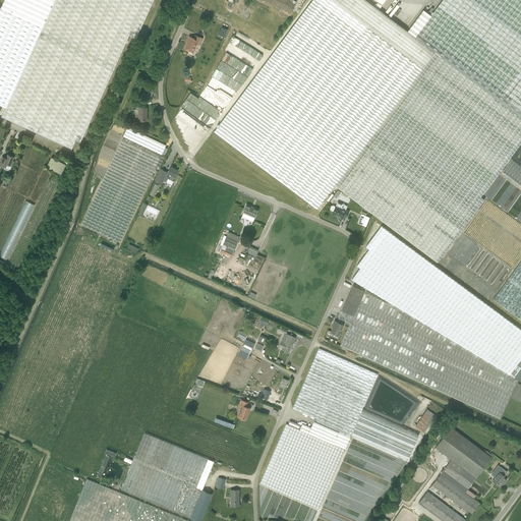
[(2,0),(0,6),(0,106),(4,108),(0,117),(74,151),(127,36),(134,39),(152,0),(2,0)]
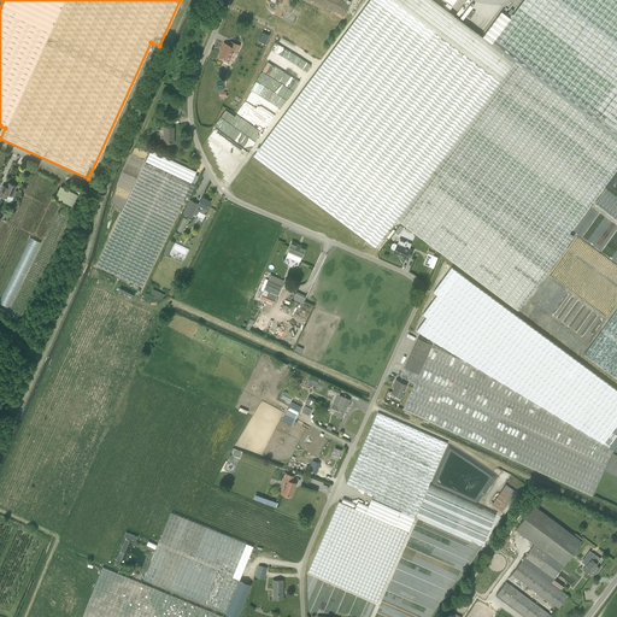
[(616,0),(523,0),(510,18),(501,12),(482,37),(433,0),(370,0),(253,156),(375,247),(397,219),(518,311),(574,236),(569,233),(616,169),(616,0)]
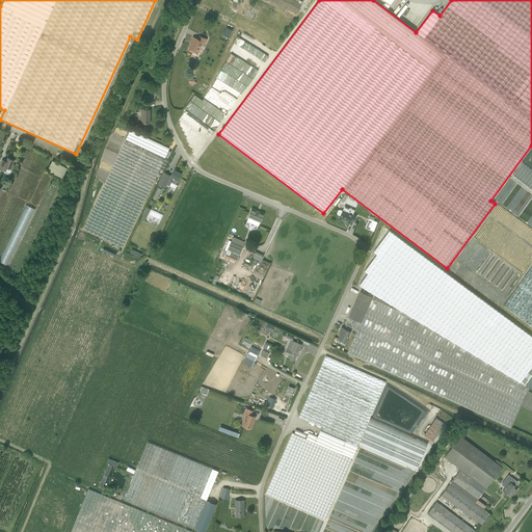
[(266,0),(297,14),(302,1),(299,0),(266,0)]
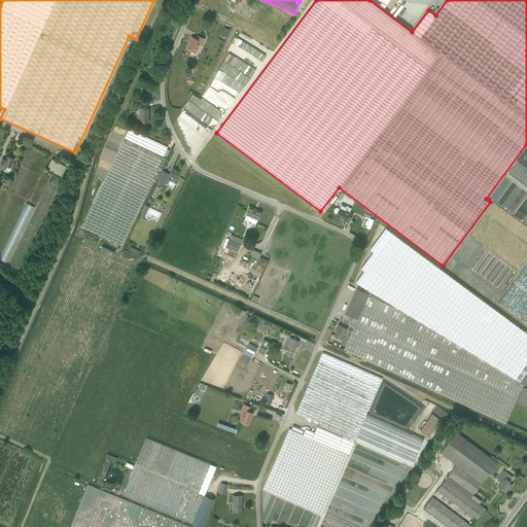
[(226,38),(230,30),(223,27),(220,36),(226,38)]
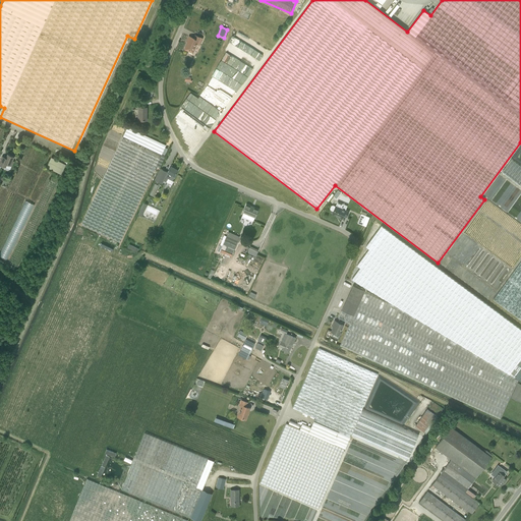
[(228,43),(254,57),(256,52),(255,51),(257,47),(263,50),(265,46),(237,31),(234,37),(232,36),(228,43)]
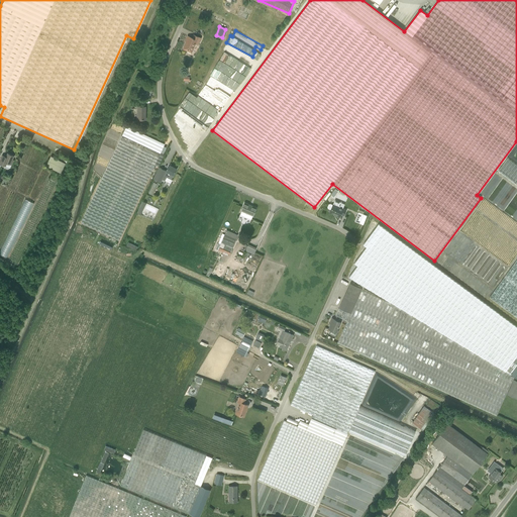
[(188,38),(183,48),(191,53),(195,43),(198,44),(201,38),(194,35),(193,38),(188,36),(187,38),(188,38)]
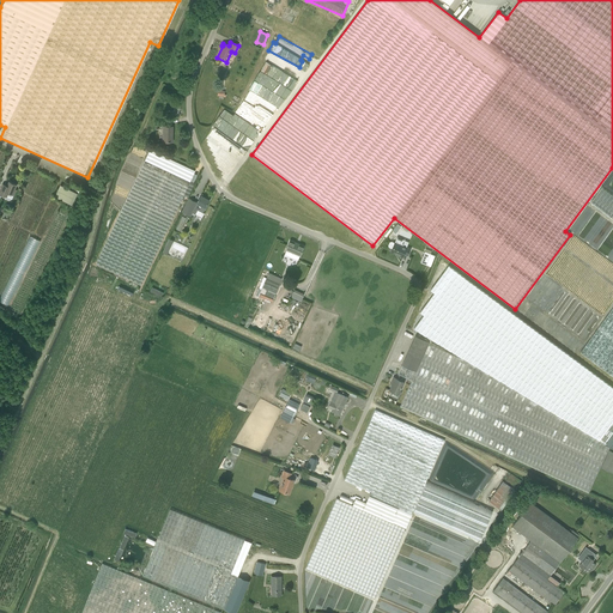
[(250,92),(280,107),(293,78),(301,82),(305,71),(268,52),(265,60),(250,92)]
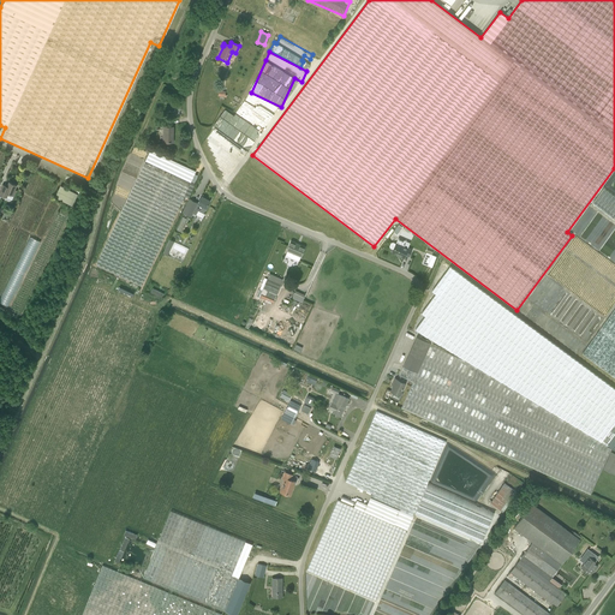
[(224,108),(213,127),(250,148),(269,117),(264,113),(267,108),(248,96),(237,115),(224,108)]
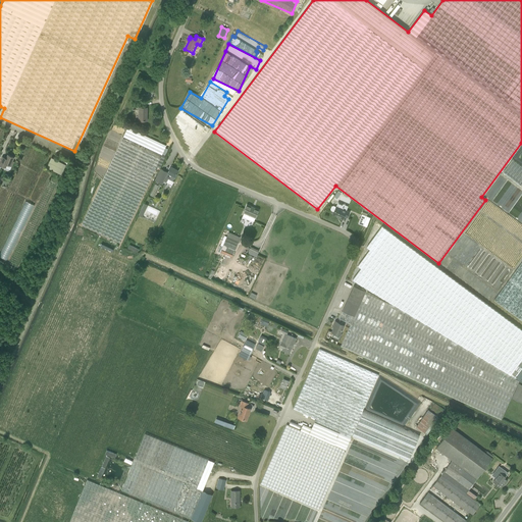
[(147,121),(147,108),(139,108),(139,120),(147,121)]
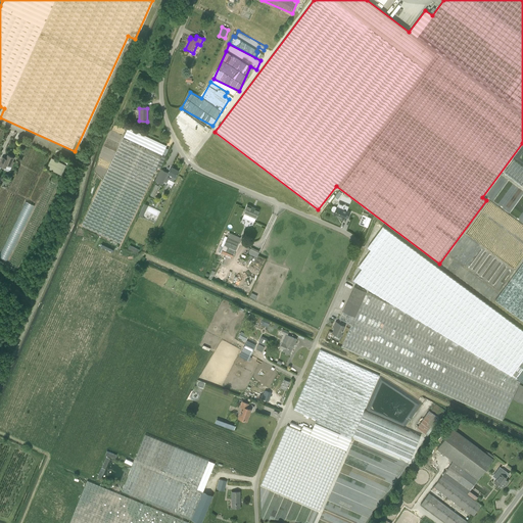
[(128,128),(82,225),(121,243),(167,146),(128,128)]
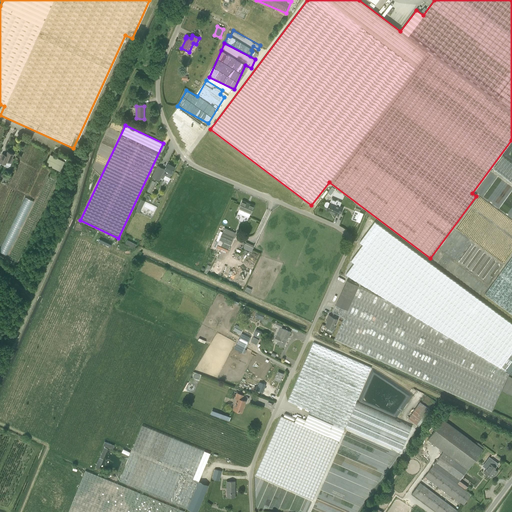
[(2,155),(0,158),(0,162),(6,165),(7,161),(10,163),(12,163),(13,159),(12,158),(14,154),(7,152),(6,156),(4,156),(2,155)]
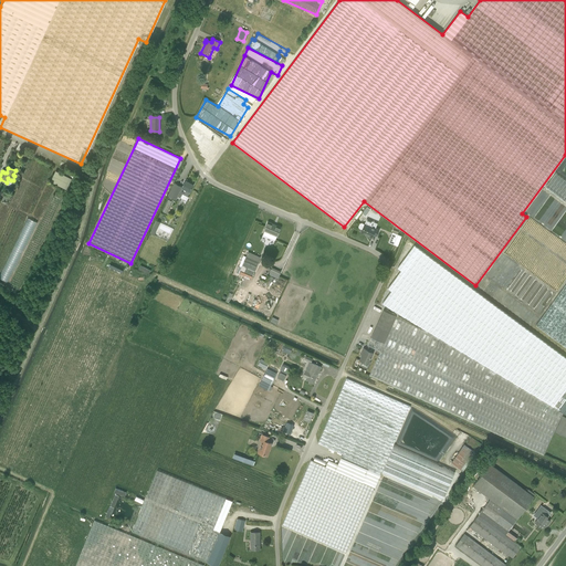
[(55,171),(51,181),(66,189),(72,179),(55,171)]
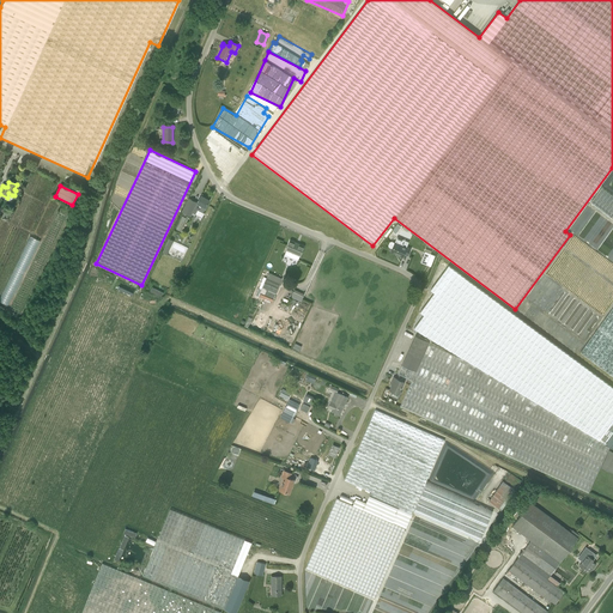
[(612,196),(601,188),(590,202),(612,219),(612,196)]
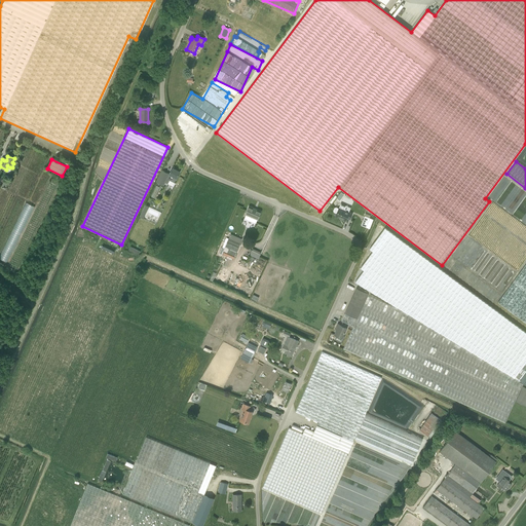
[(167,184),(170,180),(174,183),(177,178),(180,172),(173,168),(170,175),(166,179),(167,179),(165,183),(167,184)]
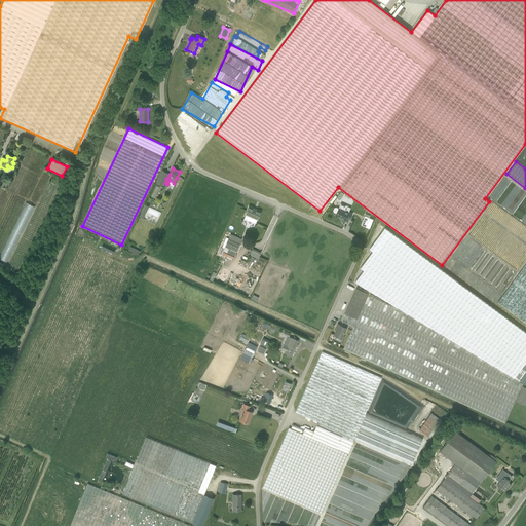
[(9,263),(33,207),(25,202),(1,259),(9,263)]
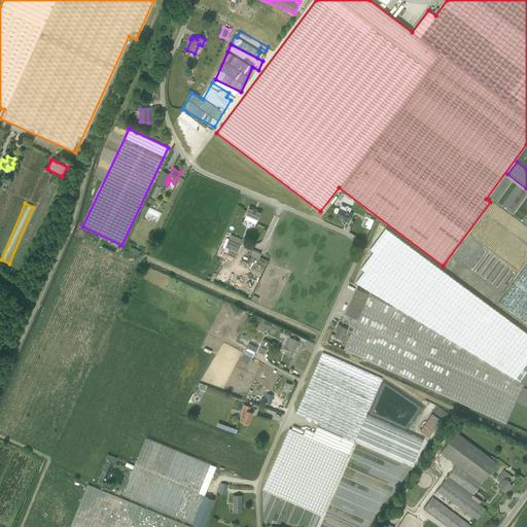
[(261,212),(249,207),(246,215),(245,219),(256,223),(257,220),(258,220),(261,212)]
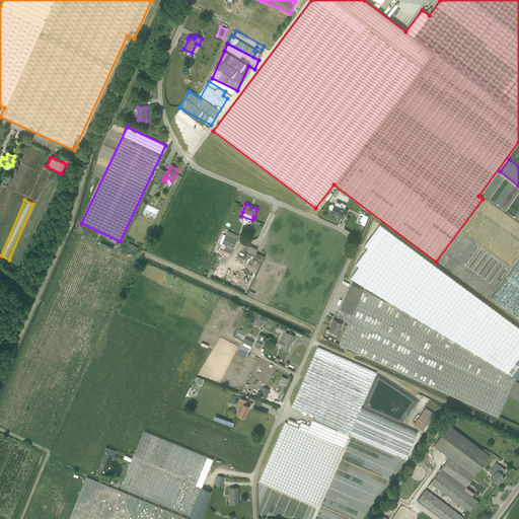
[(331,210),(330,214),(341,218),(343,215),(346,216),(348,211),(335,205),(334,206),(331,205),(329,205),(328,208),(329,209),(331,210)]
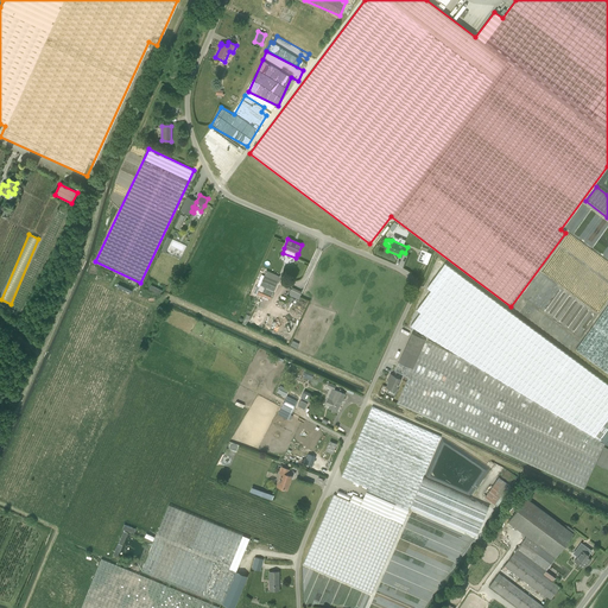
[(426,252),(422,249),(417,260),(423,263),(426,252)]
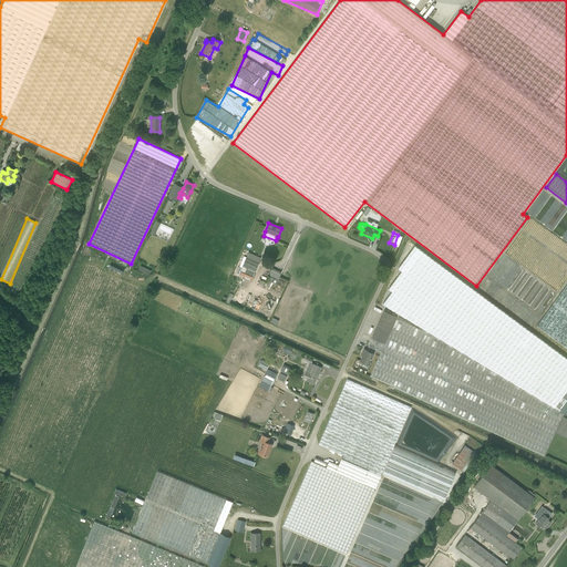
[(566,358),(415,246),(399,268),(402,271),(389,289),(392,291),(383,305),(429,332),(524,389),(559,411),(559,410),(556,406),(558,403),(563,406),(566,400),(566,358)]
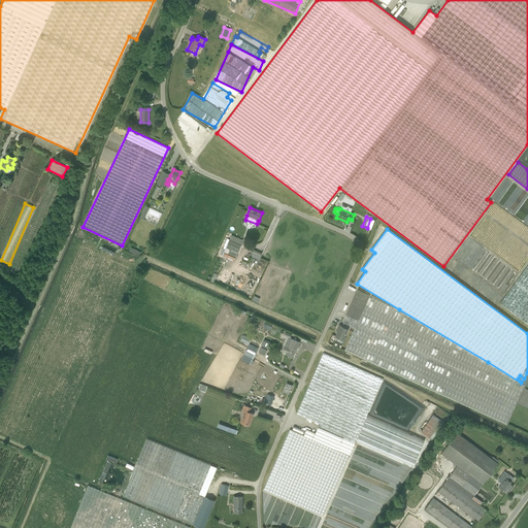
[(241,244),(229,239),(224,253),(223,256),(227,258),(228,255),(235,258),(241,244)]
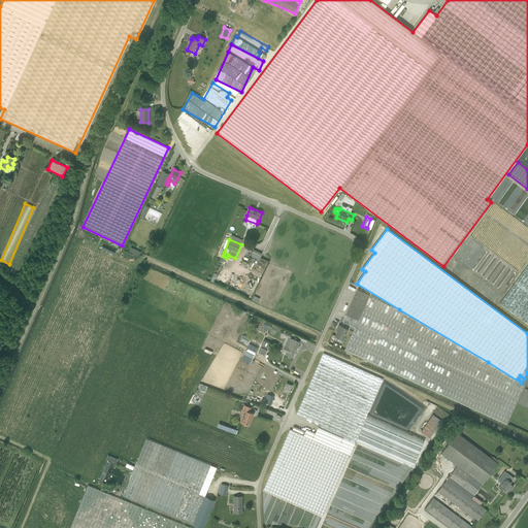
[(103,246),(102,249),(113,255),(114,253),(103,246)]
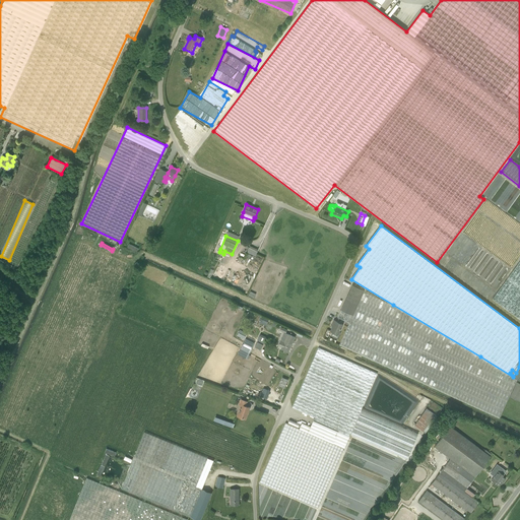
[(247,252),(255,256),(258,249),(250,246),(247,252)]
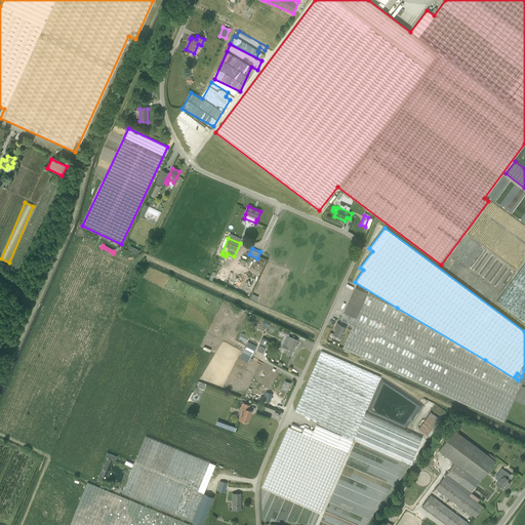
[(524,263),(496,301),(524,322),(524,263)]
